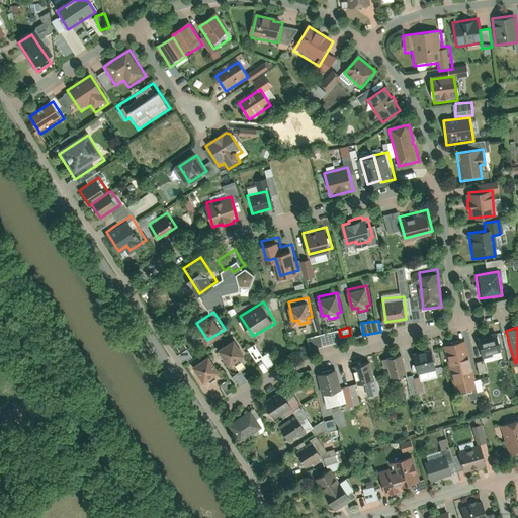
[(309,337),(311,348),(341,342),(339,330),(309,337)]
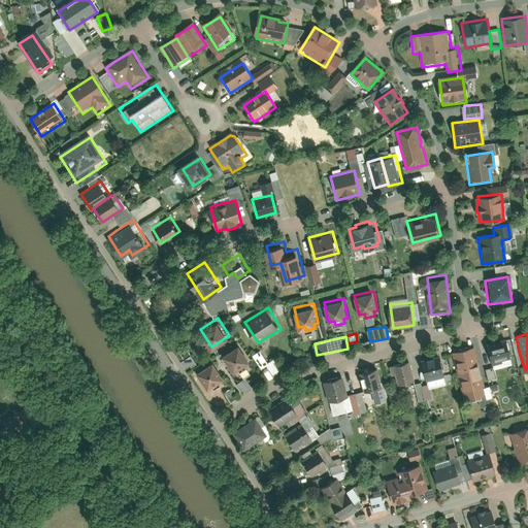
[(513,360),(506,337),(485,342),(492,366),(513,360)]
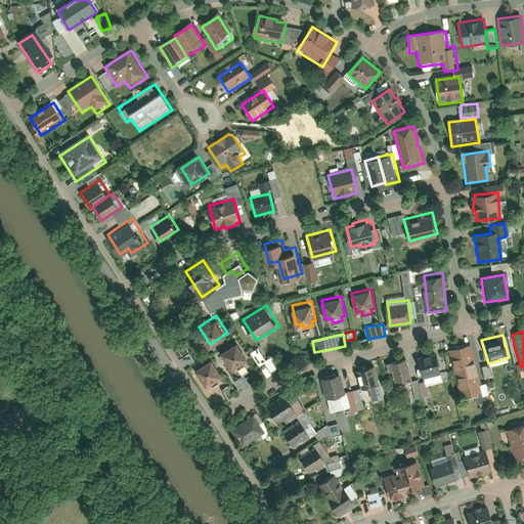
[(239,338),(222,350),(233,367),(251,355),(239,338)]
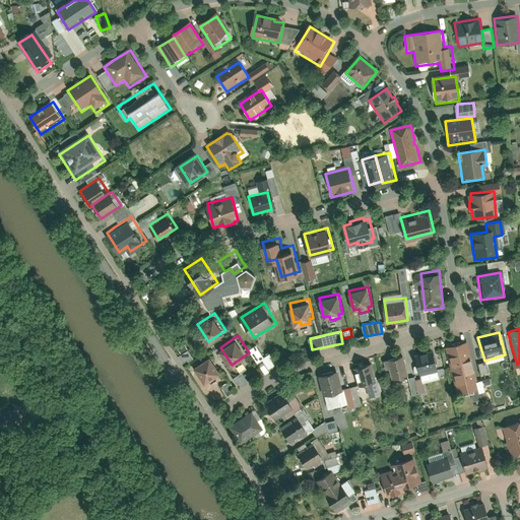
[(465,342),(445,348),(457,392),(476,386),(465,342)]
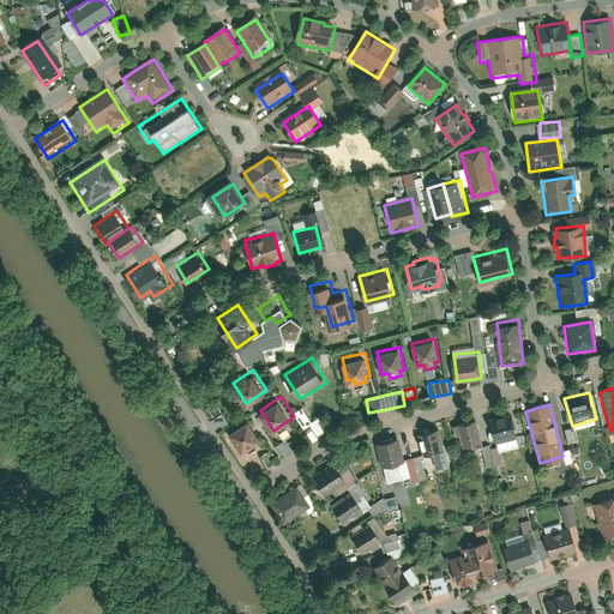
[(304,428),(311,425),(317,434),(326,429),(320,417),(312,422),(304,408),(295,413),(304,428)]
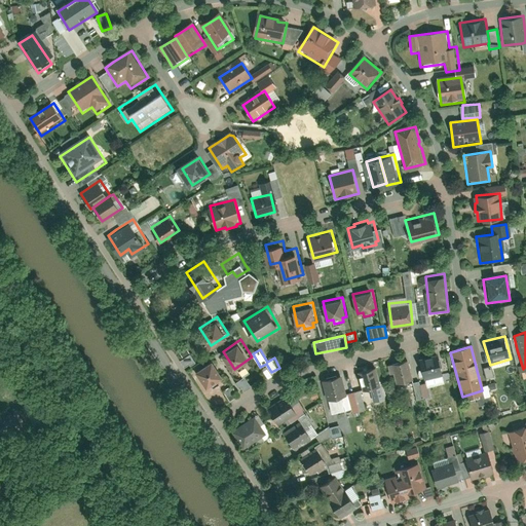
[(440,350),(420,357),(425,376),(445,371),(440,350)]
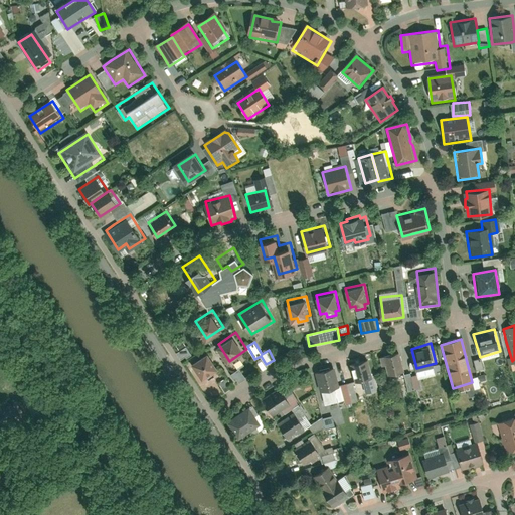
[(187,346),(177,352),(181,359),(191,353),(187,346)]
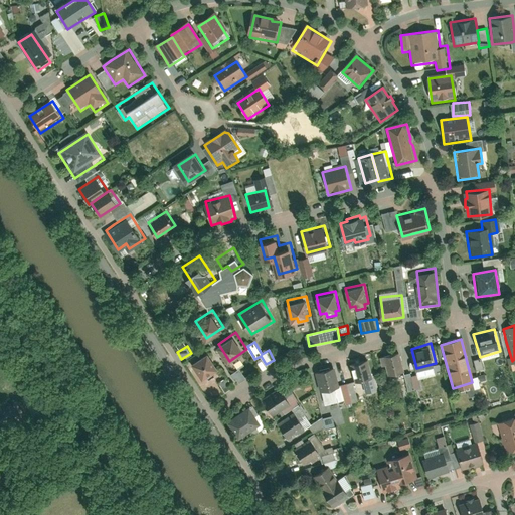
[(383,352),(389,374),(406,369),(400,347),(383,352)]
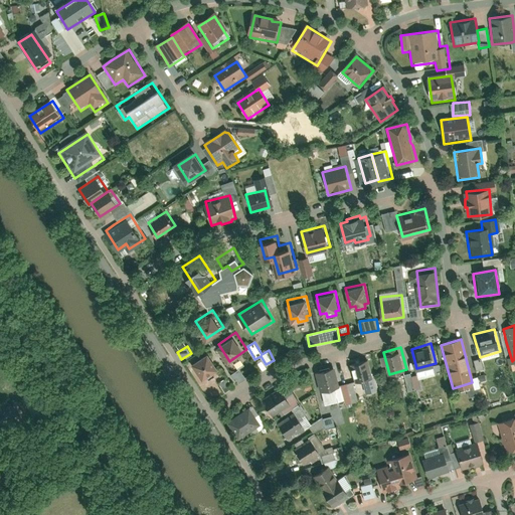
[(191,359),(203,377),(220,366),(208,348),(191,359)]
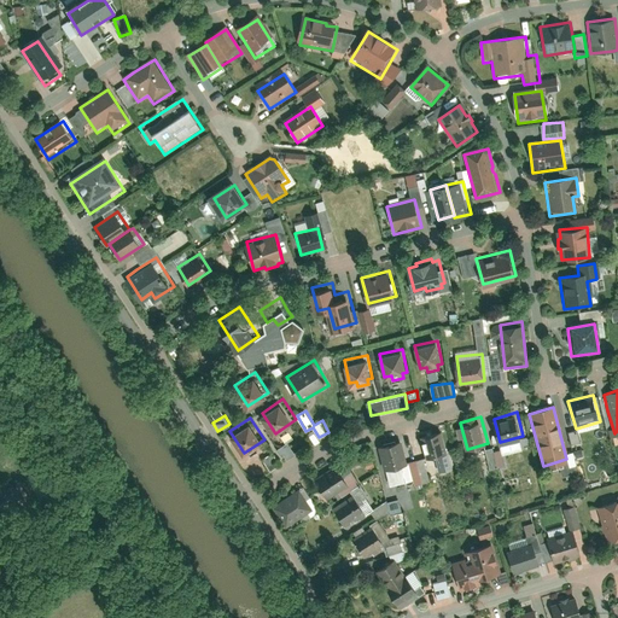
[(444,426),(421,433),(429,456),(450,450),(444,426)]
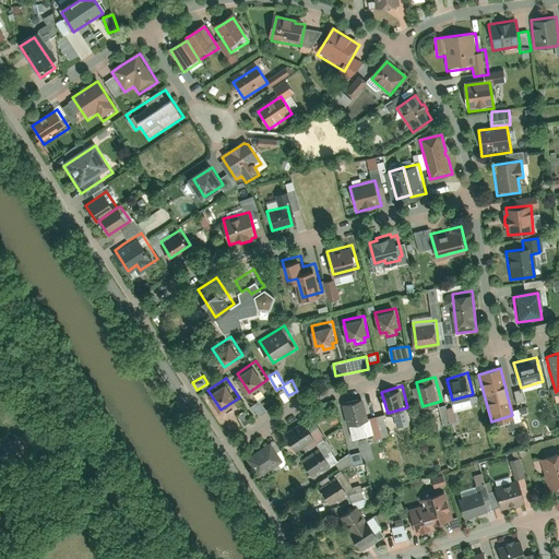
[(371,417),(366,394),(343,401),(349,424),(371,417)]
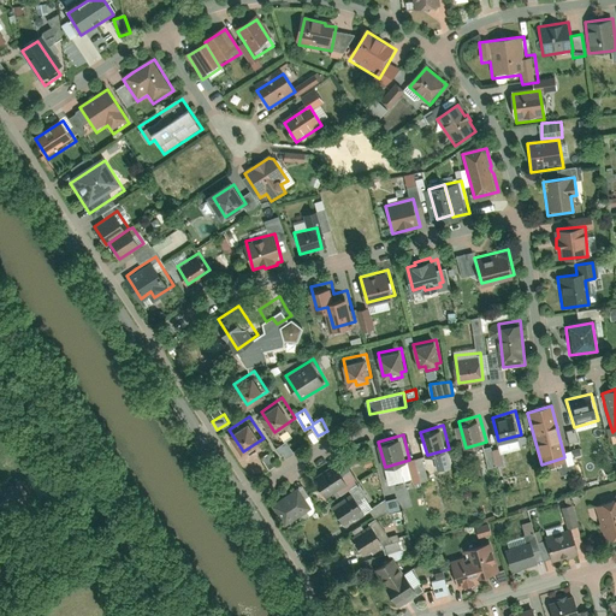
[(288,442),(278,448),(285,460),(295,454),(288,442)]
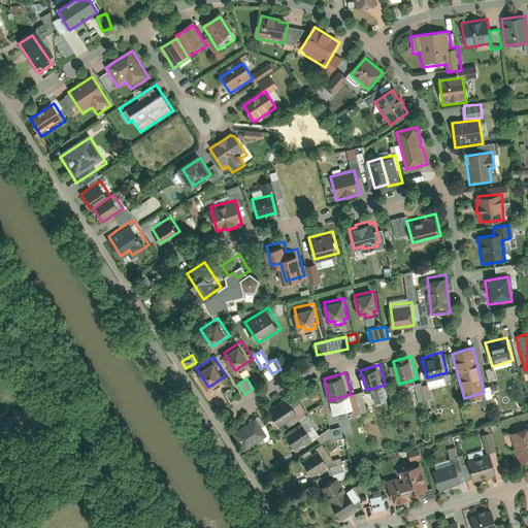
[(432,398),(428,382),(416,385),(420,401),(432,398)]
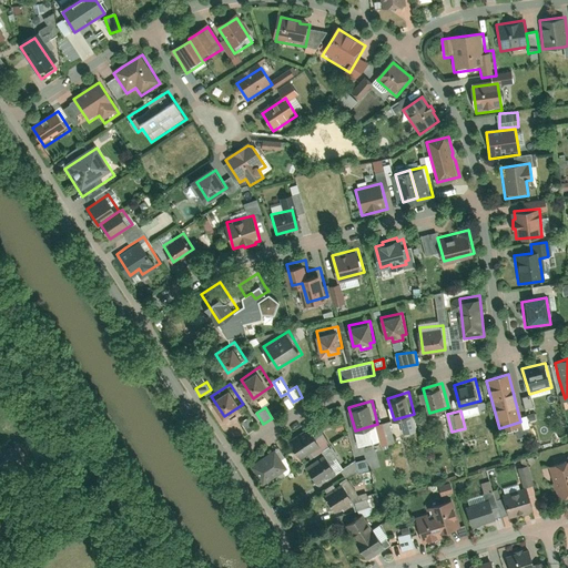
[(249,432),(255,428),(250,418),(243,422),(249,432)]
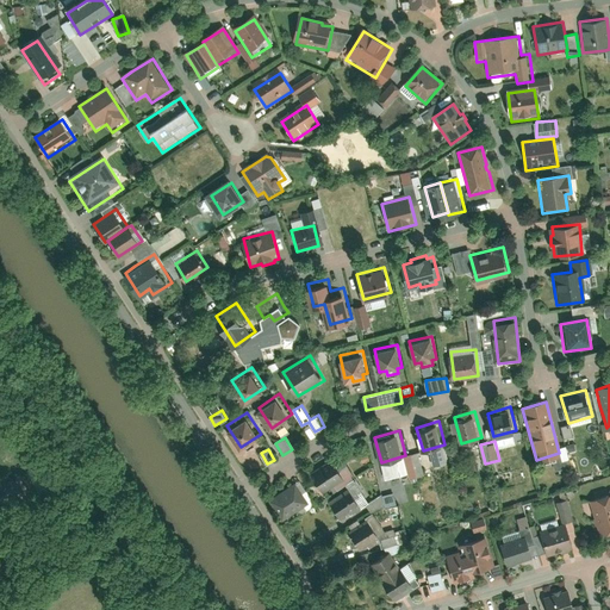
[(335,458),(312,472),(323,489),(346,474),(335,458)]
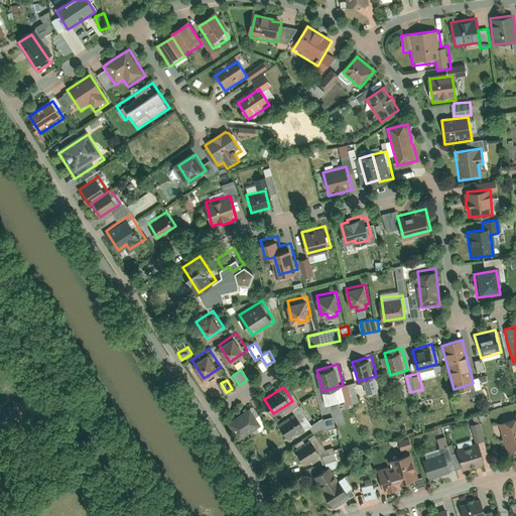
[(262,422),(251,406),(228,421),(239,437),(262,422)]
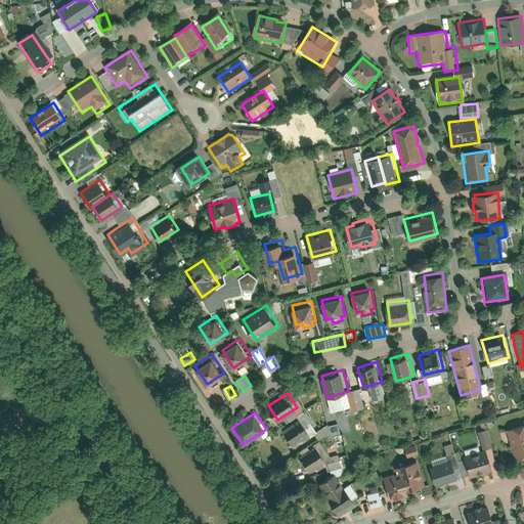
[(302,416),(282,429),(292,443),(302,436),(303,437),(312,431),(302,416)]
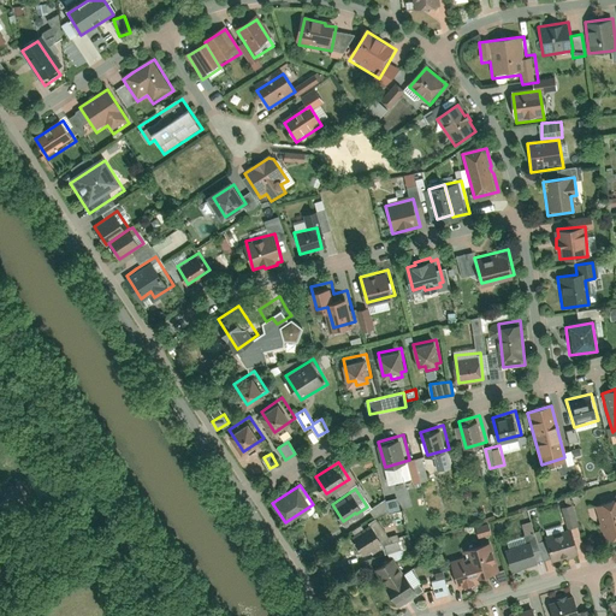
[(615,497),(597,504),(608,540),(615,538),(615,497)]
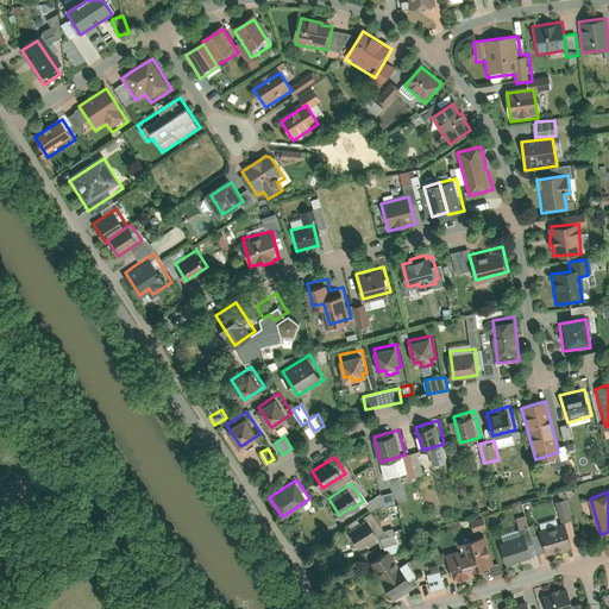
[(370,514),(349,528),(360,546),(382,533),(370,514)]
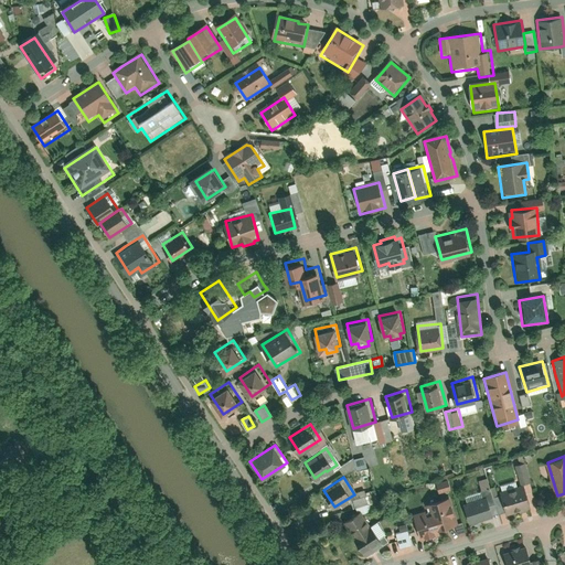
[(502,491),(509,514),(532,507),(525,484),(502,491)]
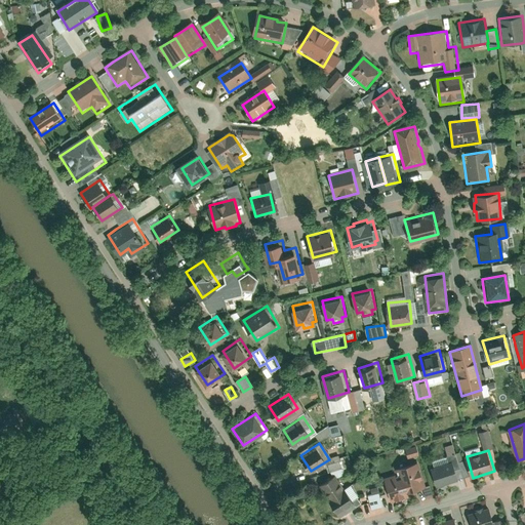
[(432,468),(437,487),(440,487),(442,486),(444,484),(458,480),(452,461),(432,468)]
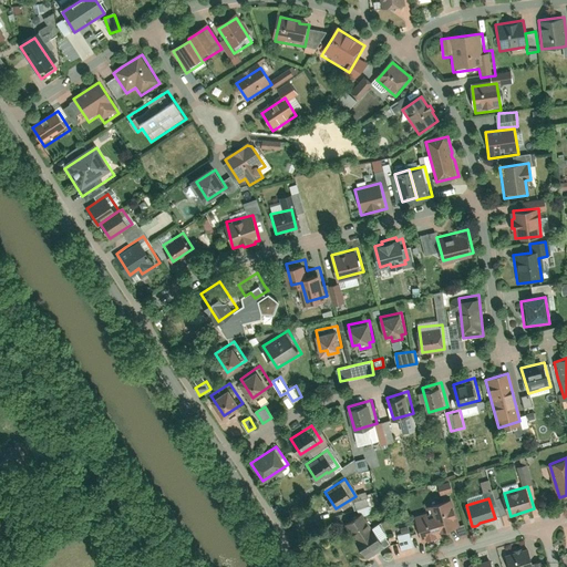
[(442,531),(462,525),(454,501),(435,506),(442,531)]
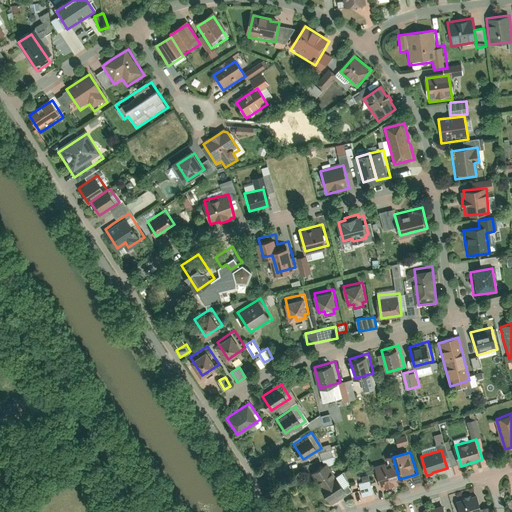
[(382,489),(400,484),(399,479),(393,457),(385,460),(386,463),(375,466),(382,489)]
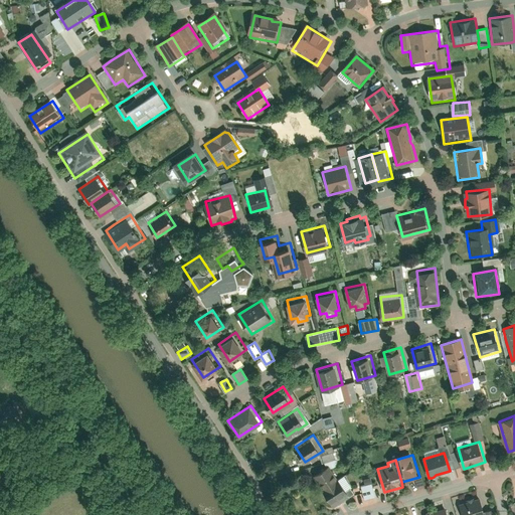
[(313,477),(333,507),(354,494),(351,488),(345,492),(329,467),(313,477)]
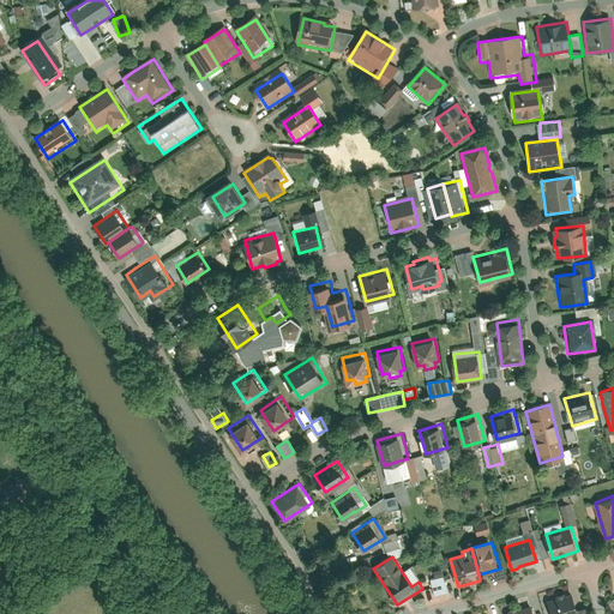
[(435,594),(447,593),(444,570),(432,572),(435,594)]
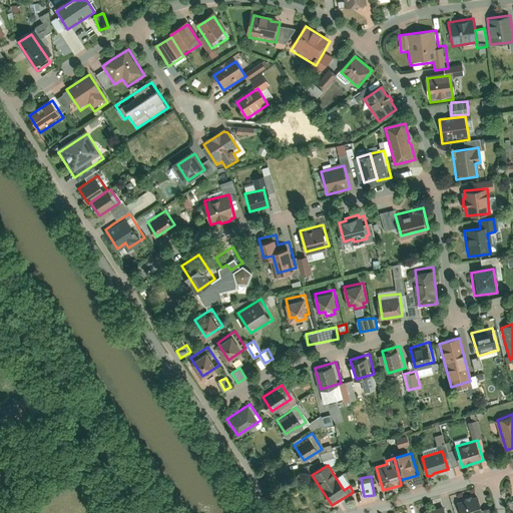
[(457,500),(461,512),(475,512),(486,510),(481,492),(457,500)]
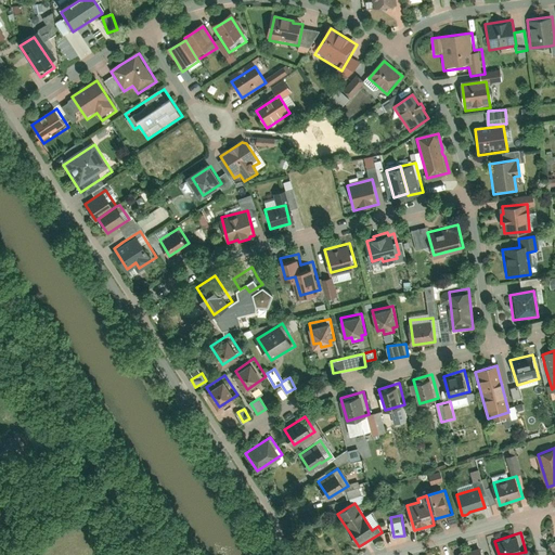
[(459,552),(459,554),(485,554),(482,545),(464,551),(462,550),(460,551),(459,552)]
